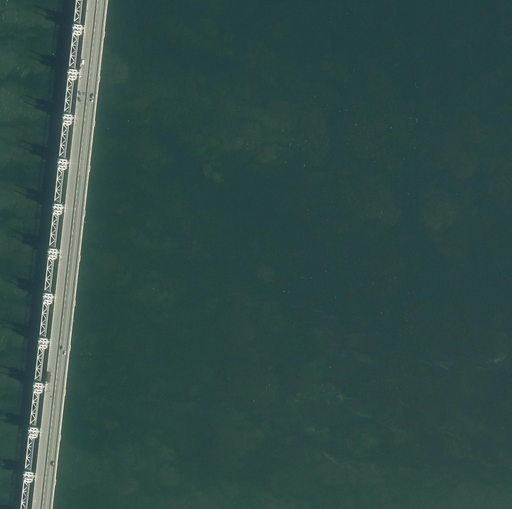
[(79,25),(74,24),(74,25),(72,25),(71,33),(73,33),(73,34),(78,35),(80,35),(80,34),(81,34),(82,26),(81,26),(81,25),(79,25)]
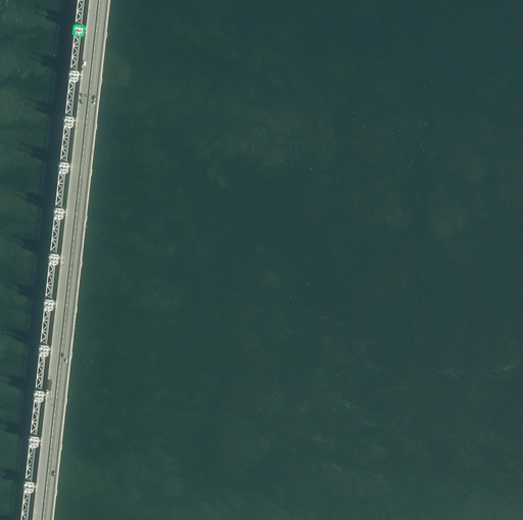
[(76,72),(70,71),(70,72),(68,71),(67,80),(69,80),(69,81),(75,81),(77,81),(78,81),(79,73),(78,72),(76,72)]
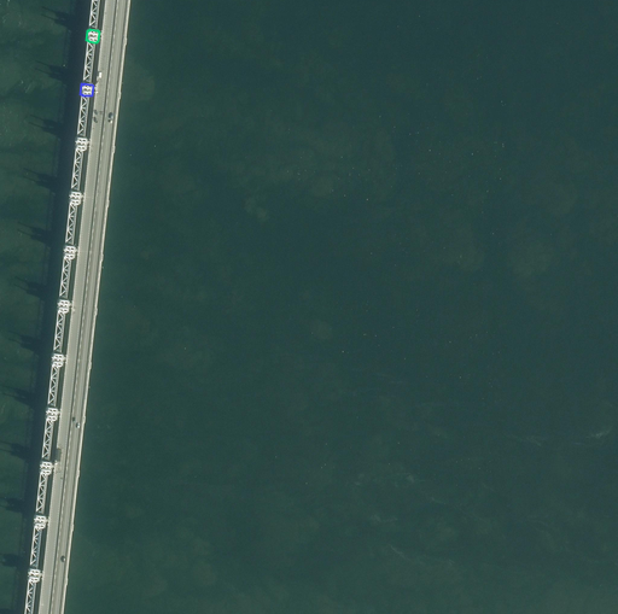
[(83,139),(77,138),(75,138),(75,148),(76,148),(76,150),(82,150),(85,150),(86,150),(87,139),(86,139),(83,139)]
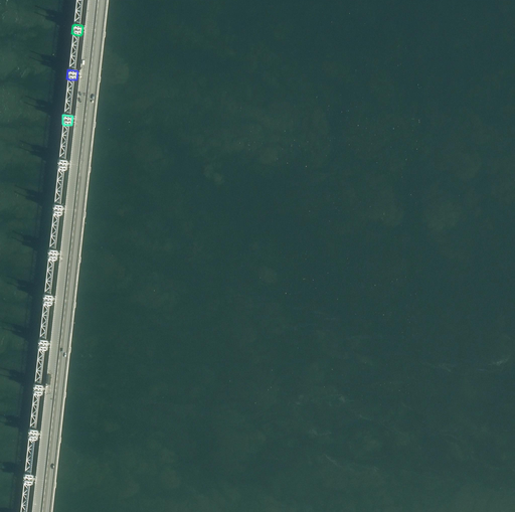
[(65,160),(59,160),(57,160),(56,169),(58,169),(63,170),(65,170),(66,170),(67,161),(66,161),(66,160),(65,160)]
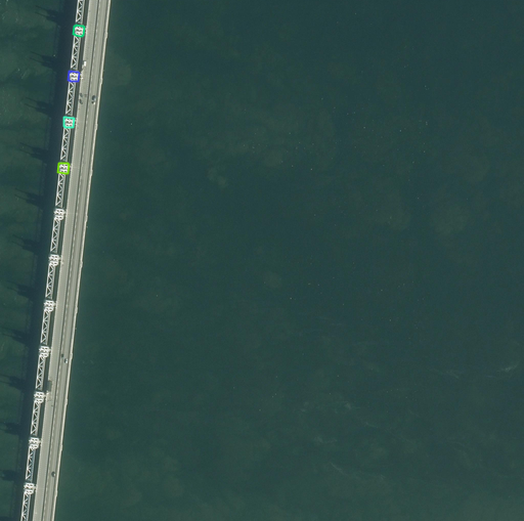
[(61,209),(55,208),(55,209),(54,209),(53,217),(54,217),(54,218),(60,219),(61,219),(61,218),(63,218),(63,210),(62,210),(62,209),(61,209)]
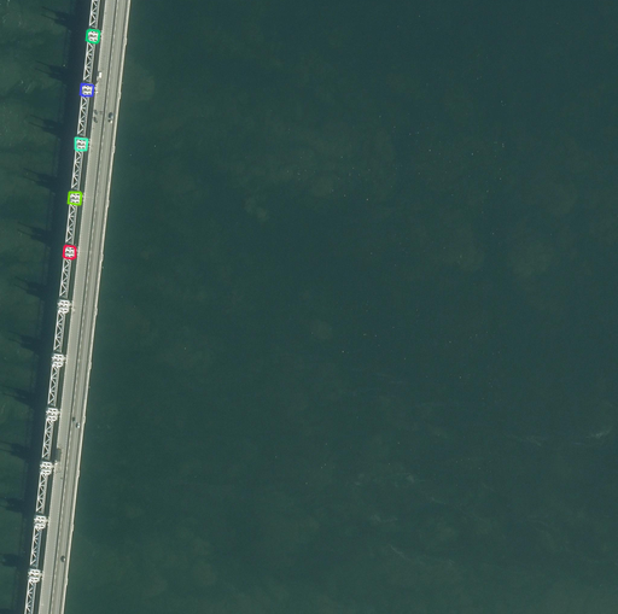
[(66,300),(59,299),(59,300),(58,300),(57,310),(58,310),(58,311),(65,311),(66,311),(69,311),(69,302),(68,300),(66,300)]
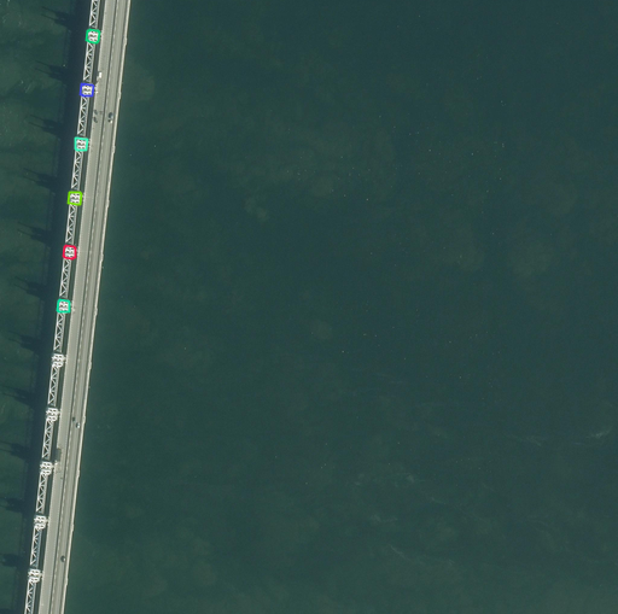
[(60,354),(53,354),(52,354),(51,364),(52,364),(59,366),(60,366),(63,366),(64,355),(62,355),(60,354)]
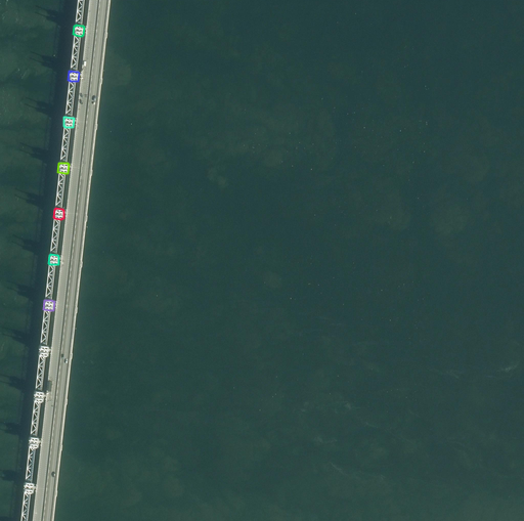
[(46,346),(41,346),(40,346),(39,346),(38,354),(40,355),(39,355),(45,356),(46,356),(46,355),(48,356),(49,347),(47,347),(48,346),(46,346)]
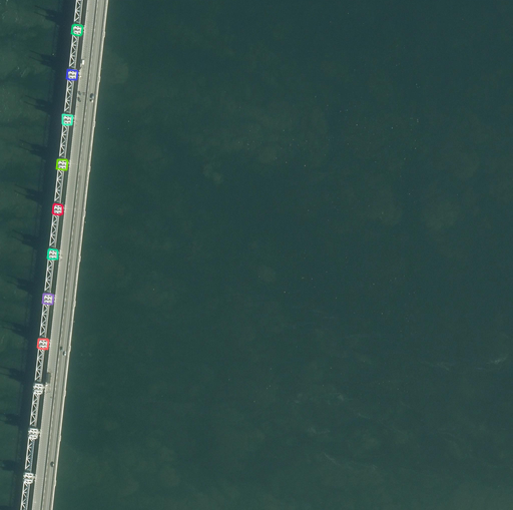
[(40,384),(35,383),(35,384),(33,384),(32,392),(34,392),(34,393),(39,393),(41,393),(42,393),(43,385),(42,384),(40,384)]
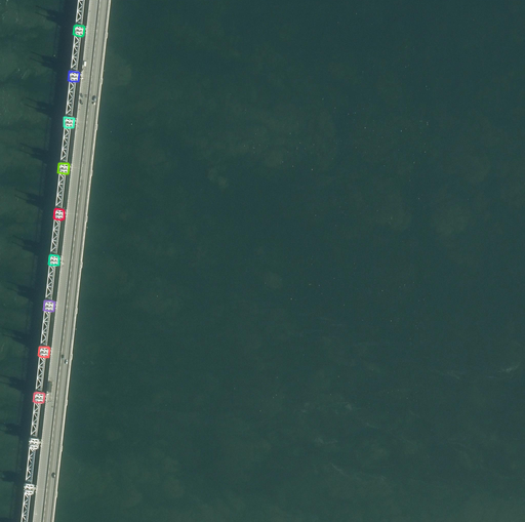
[(36,439),(31,438),(29,438),(28,447),(30,447),(30,448),(35,448),(37,448),(38,448),(39,439),(38,439),(36,439)]
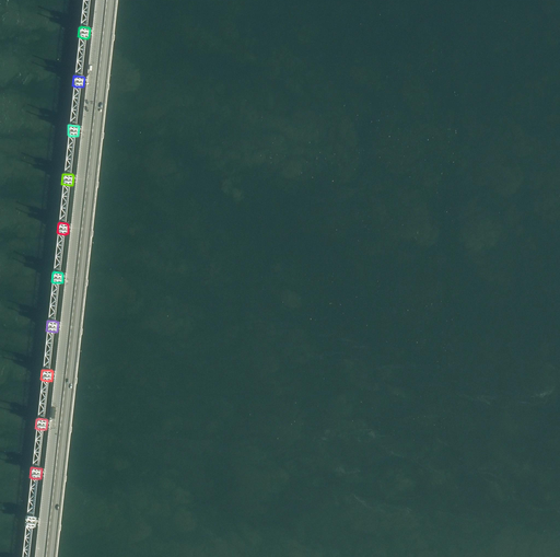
[(33,517),(27,517),(25,517),(25,526),(26,526),(33,528),(34,528),(35,528),(36,518),(35,518),(35,517),(33,517)]
